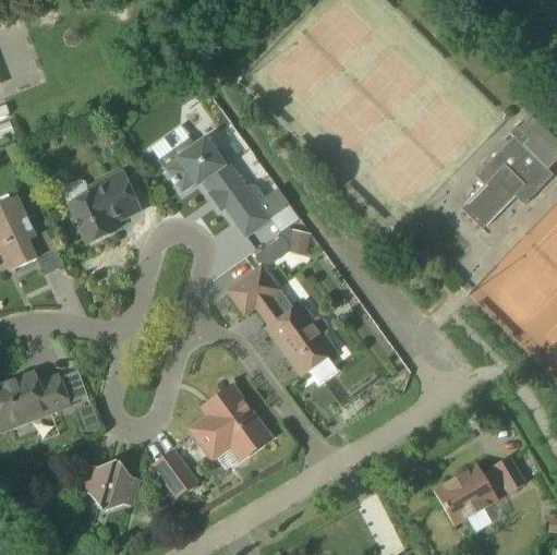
[(181,87),(190,98),(204,87),(195,76),(181,87)]
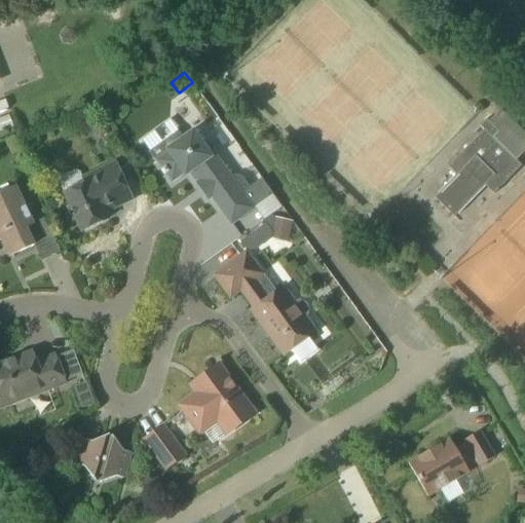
[(524,129),(501,106),(489,119),(486,117),(480,123),(484,127),(448,164),(456,173),(435,195),(454,215),(485,183),(494,192),(522,163),(516,158),(524,148),(524,129)]
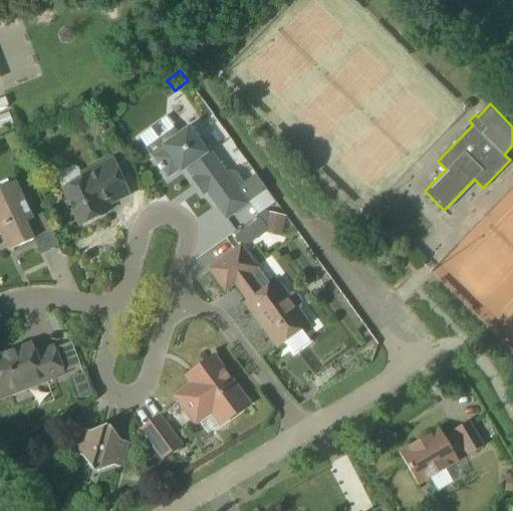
[(92,118),(92,126),(98,132),(105,129),(106,120),(100,115),(92,118)]
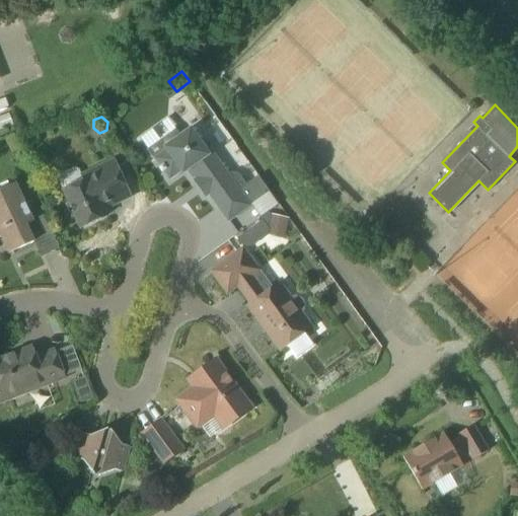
[(164,145),(166,147),(154,156),(161,164),(159,165),(162,169),(163,168),(170,177),(181,169),(183,171),(187,168),(194,177),(193,178),(194,179),(196,178),(207,193),(204,194),(206,195),(209,193),(228,219),(249,204),(238,189),(246,182),(238,171),(231,170),(228,173),(202,138),(199,140),(191,127),(180,134),(177,130),(173,129),(163,136),(163,140),(165,144),(164,145)]
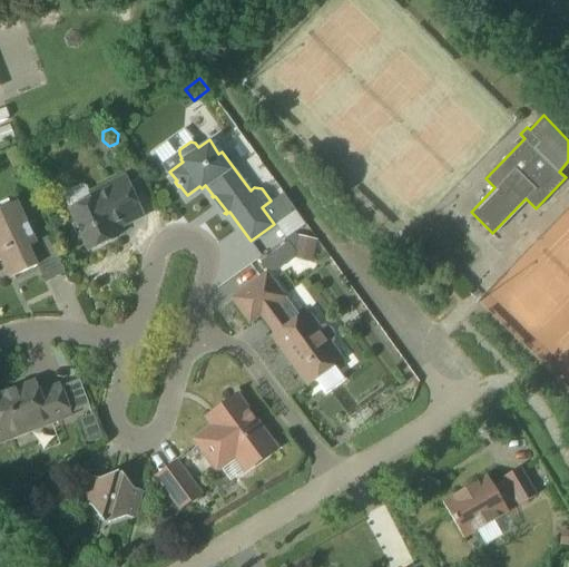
[(25,160),(18,147),(17,144),(6,149),(13,165),(25,160)]
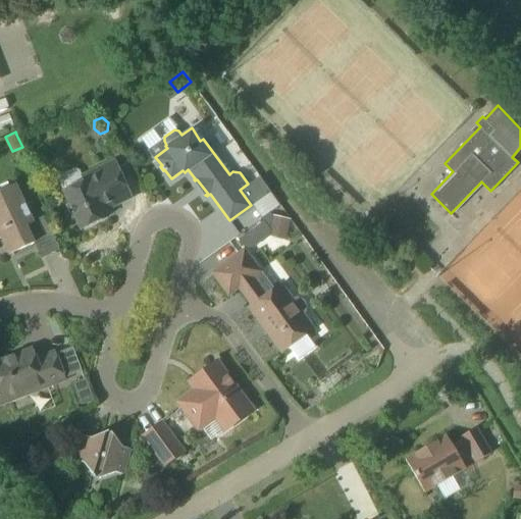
[(100,171),(63,189),(69,201),(66,203),(72,215),(75,214),(82,226),(107,214),(103,205),(113,201),(114,203),(132,195),(114,159),(97,167),(100,171)]
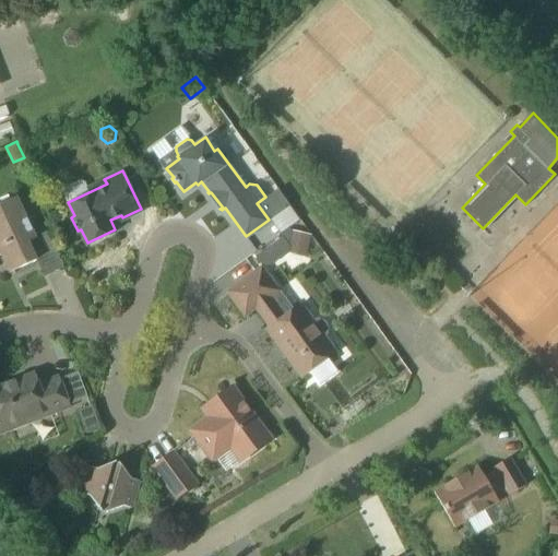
[(35,253),(54,244),(47,229),(35,235),(16,194),(11,198),(9,192),(0,196),(0,252),(1,252),(10,271),(37,258),(35,253)]
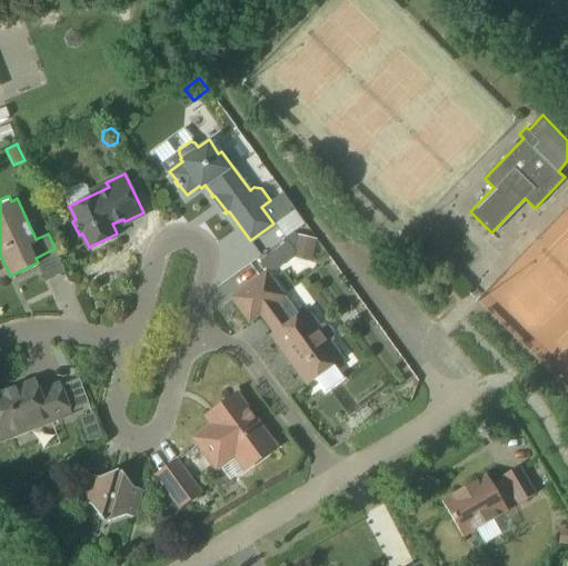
[(299,235),(295,259),(314,262),(318,239),(299,235)]
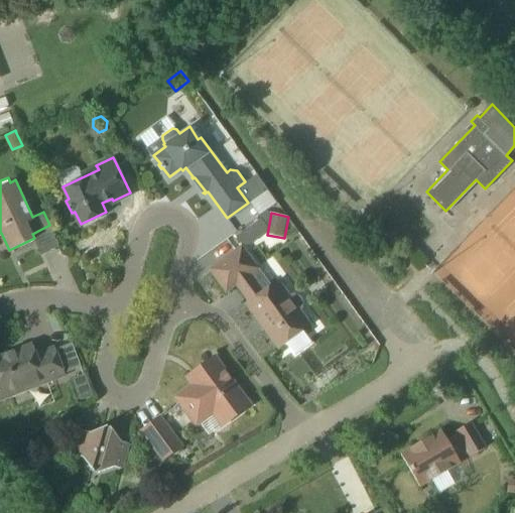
[(269,285),(255,266),(241,247),(212,268),(227,287),(239,278),(253,297),(248,301),(279,345),(308,324),(298,308),(300,305),(301,301),(299,297),(296,294),(292,293),(288,295),(277,280),(269,285)]
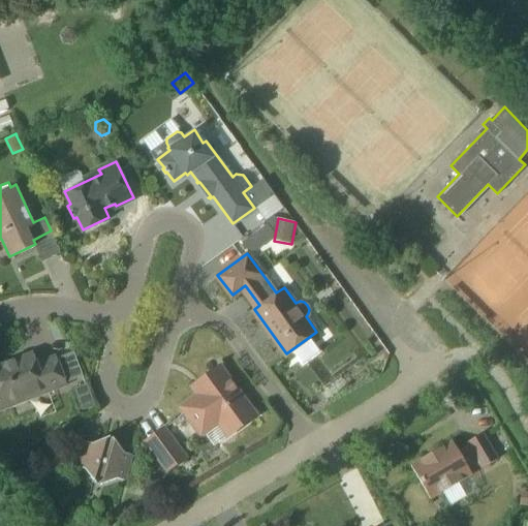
[(0,407),(2,407),(11,403),(10,400),(31,392),(32,396),(66,383),(55,354),(36,362),(32,351),(0,364),(0,407)]
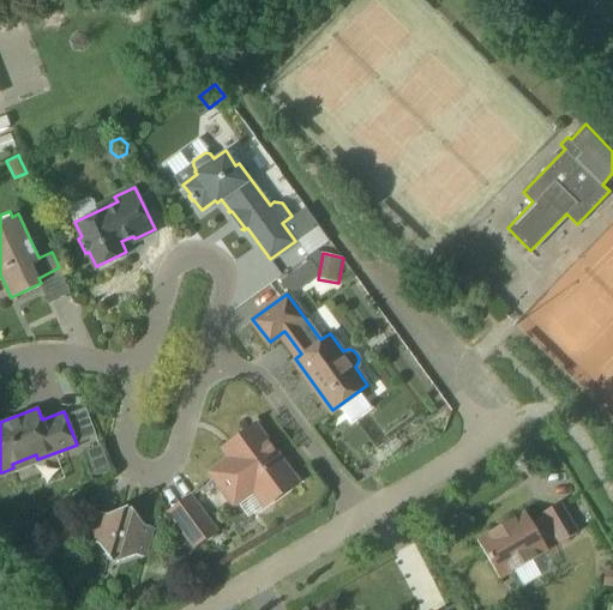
[(210,470),(214,476),(234,503),(262,483),(272,499),(298,479),(256,422),(230,440),(236,451),(210,470)]
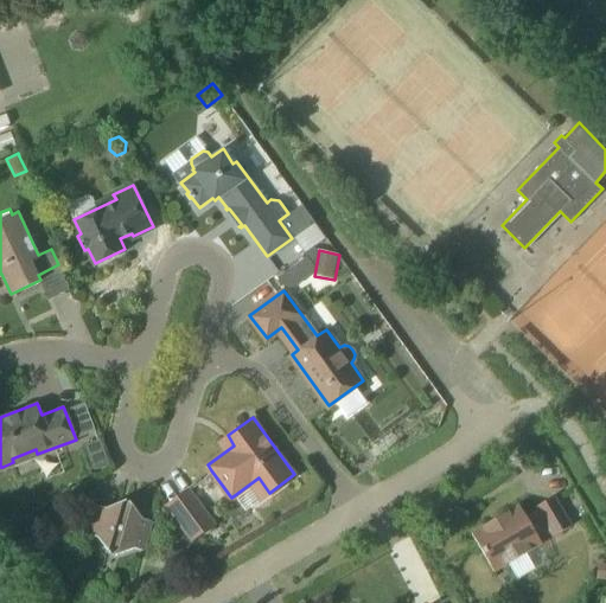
[(471,532),(484,552),(495,571),(542,543),(537,534),(549,528),(553,534),(571,525),(553,494),(536,505),(537,507),(525,514),(520,504),(471,532)]
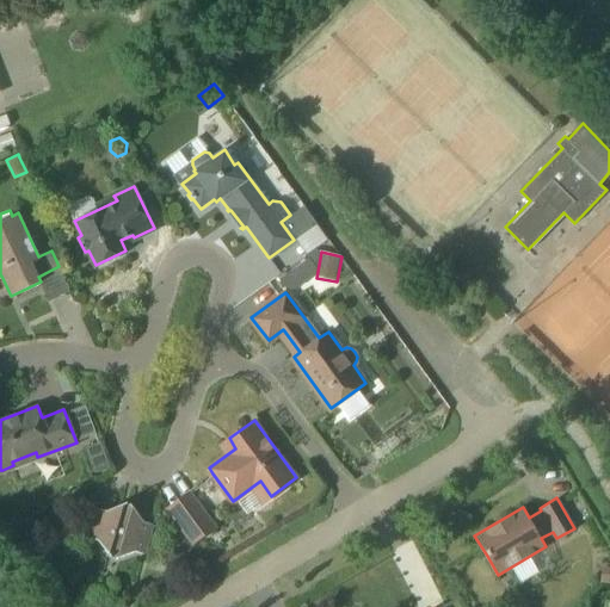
[(193,542),(215,526),(195,500),(174,514),(193,542)]
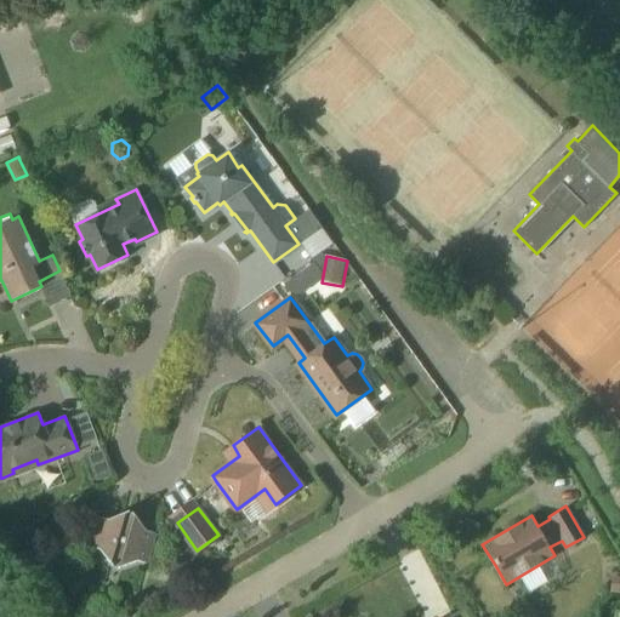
[(100,515),(96,531),(91,546),(101,549),(109,560),(112,558),(123,560),(124,564),(137,559),(147,561),(152,547),(155,531),(146,529),(137,518),(132,510),(130,510),(123,513),(109,518),(100,515)]
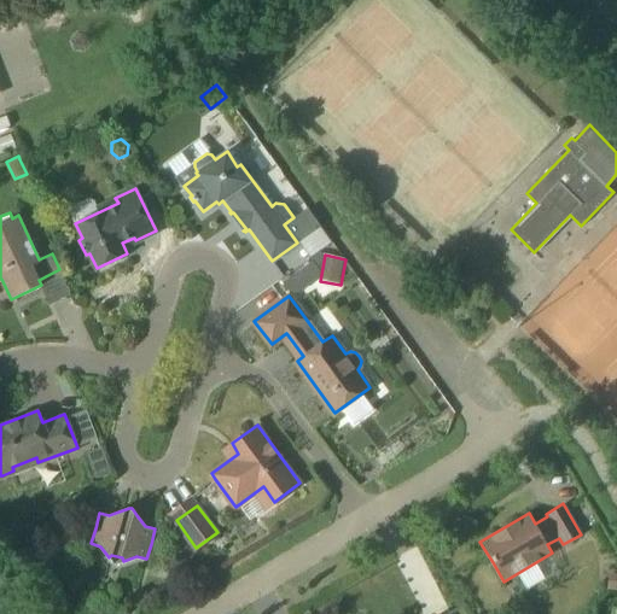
[(68,518),(39,538),(51,556),(80,536),(68,518)]
